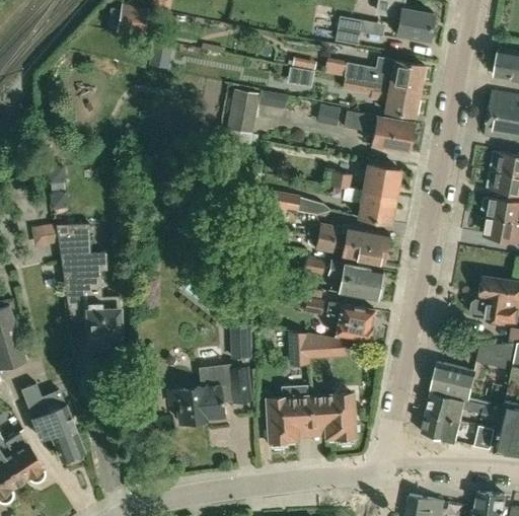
[(164,0),(151,0),(150,8),(168,11),(169,7),(164,0)]
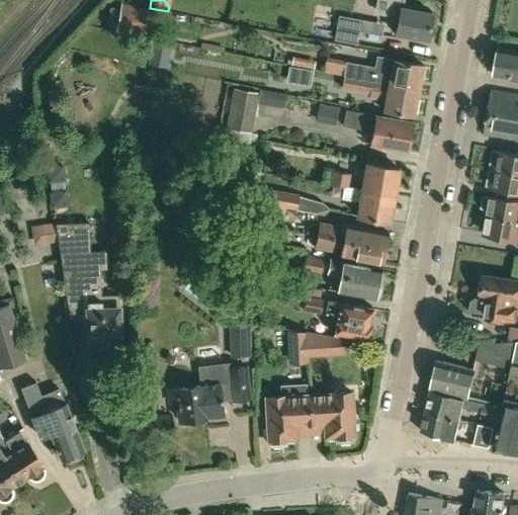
[(429,40),(433,15),(417,12),(417,10),(404,7),(405,0),(404,0),(379,0),(377,11),(379,15),(400,19),(397,34),(429,40)]
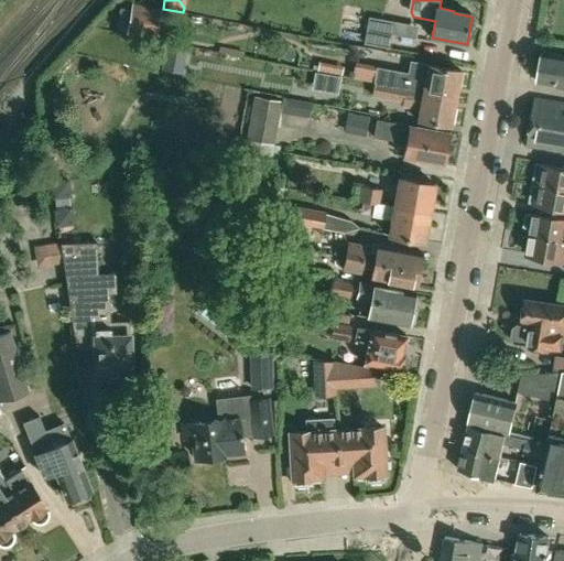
[(389,50),(393,23),(369,19),(365,45),(389,50)]
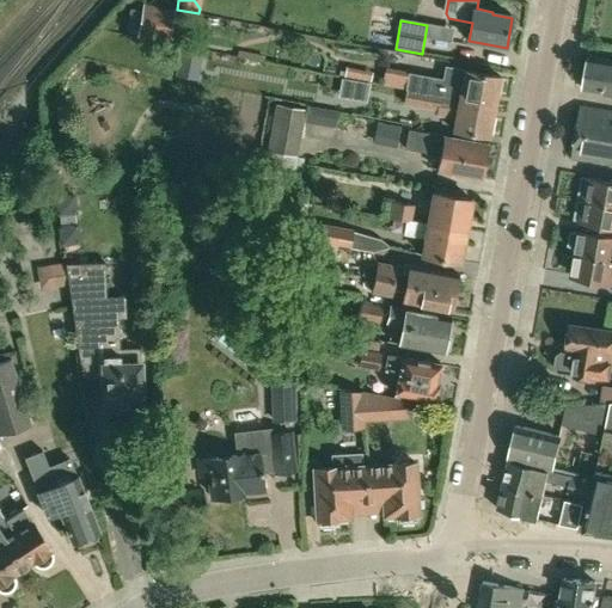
[(611,62),(589,59),(585,92),(611,97),(611,62)]
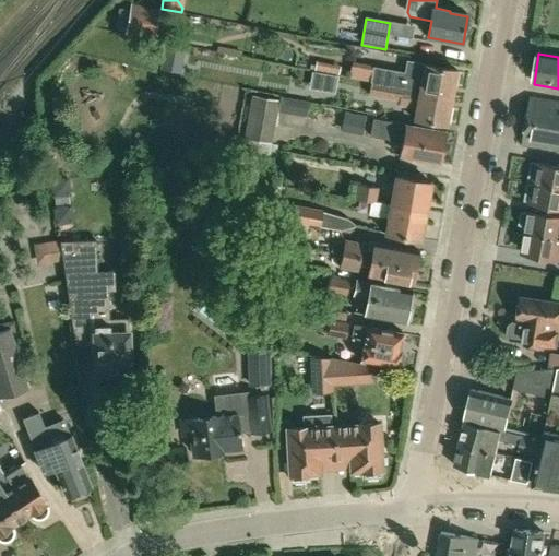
[(452,101),(458,72),(425,67),(408,64),(406,77),(375,70),(372,85),(452,101)]
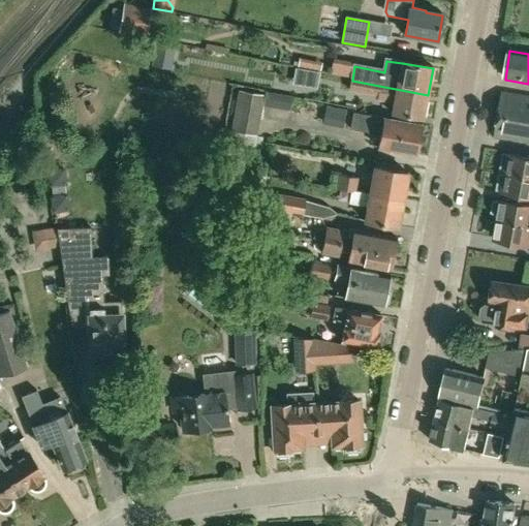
[(423,121),(428,95),(352,81),(350,92),(379,97),(378,102),(394,104),(392,115),(423,121)]
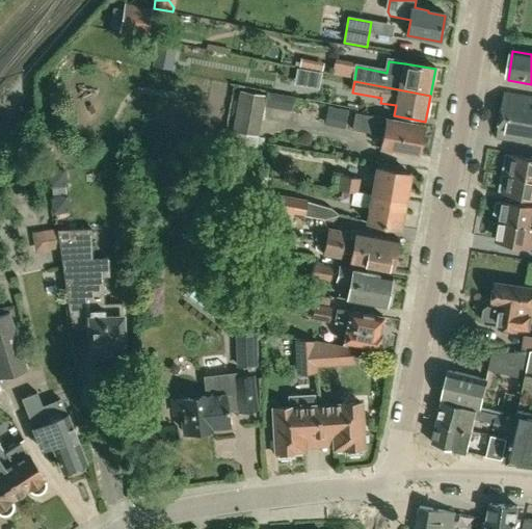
[(259,139),(266,98),(239,94),(232,134),(259,139)]
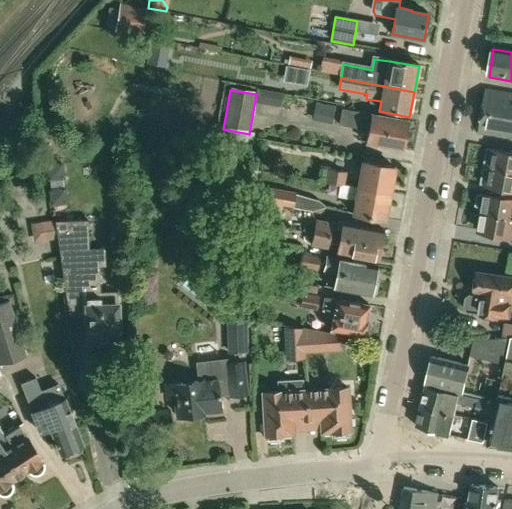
[(511,96),(486,92),(483,114),(511,118),(511,96)]
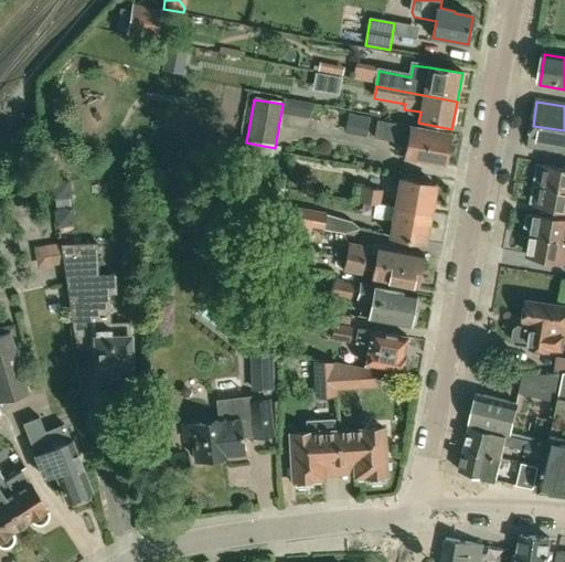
[(444,167),(450,136),(388,125),(385,141),(406,146),(404,160),(444,167)]
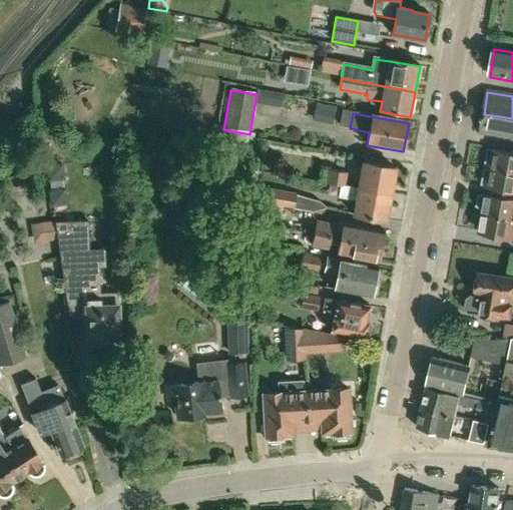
[(512,118),(484,114),(480,135),(512,140),(512,118)]
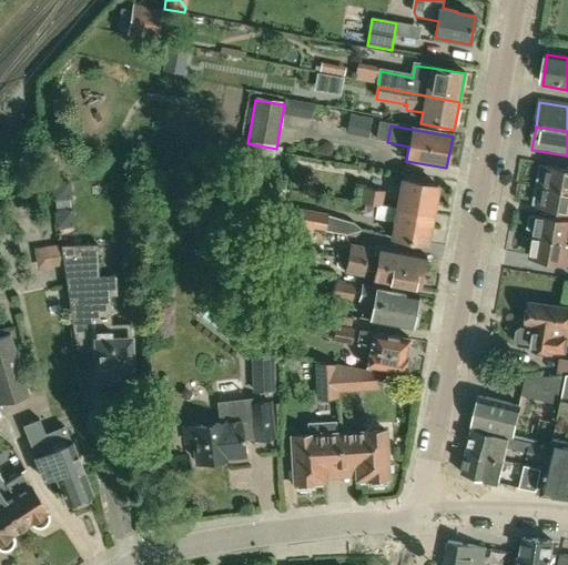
[(543,185),(543,188),(567,192),(567,170),(546,167),(546,169),(540,168),(537,185),(543,185)]
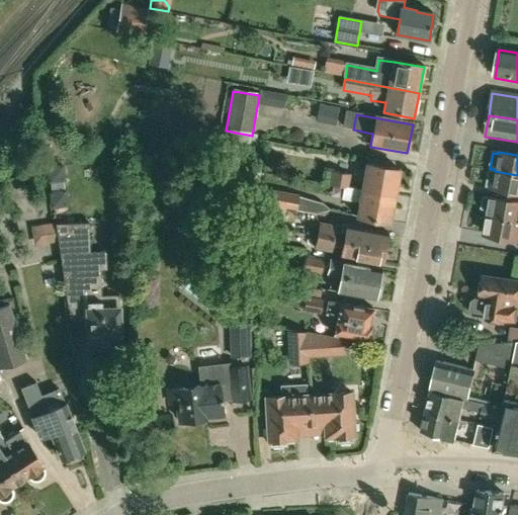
[(366,165),(362,191),(394,196),(399,171),(366,165)]
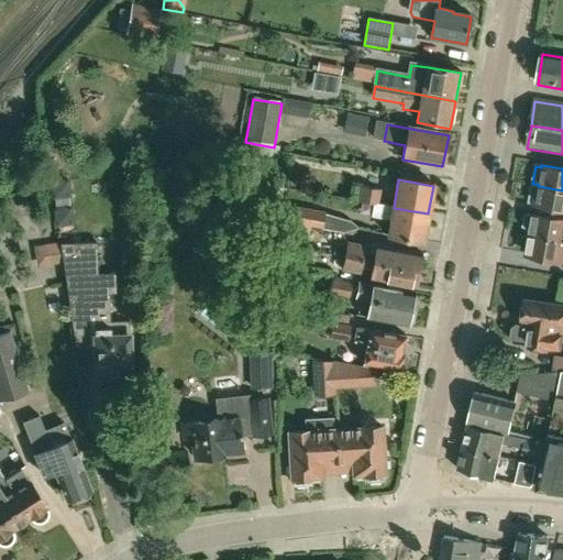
[(562,190),(538,186),(538,188),(532,187),(529,205),(534,206),(534,208),(562,212),(562,190)]
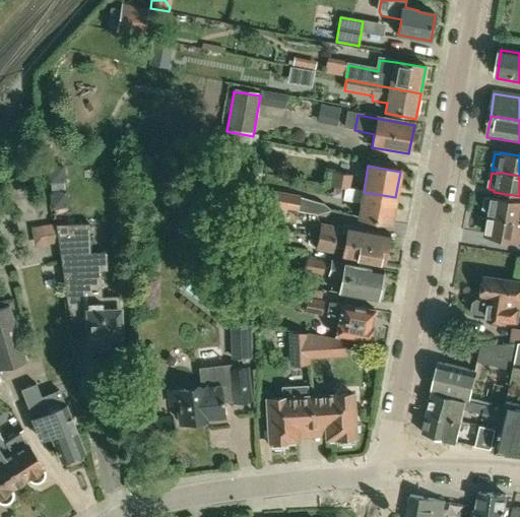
[(332,186),(345,189),(348,189),(350,178),(334,175),(332,186)]
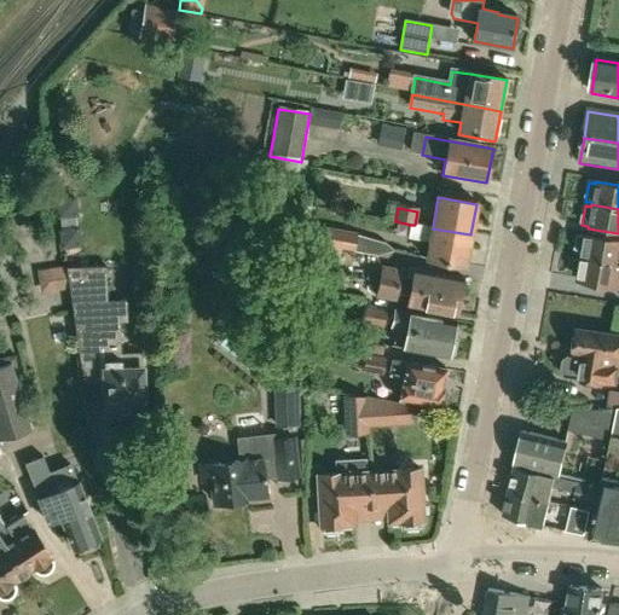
[(429,244),(427,260),(466,267),(470,235),(433,228),(415,225),(411,225),(409,241),(429,244)]
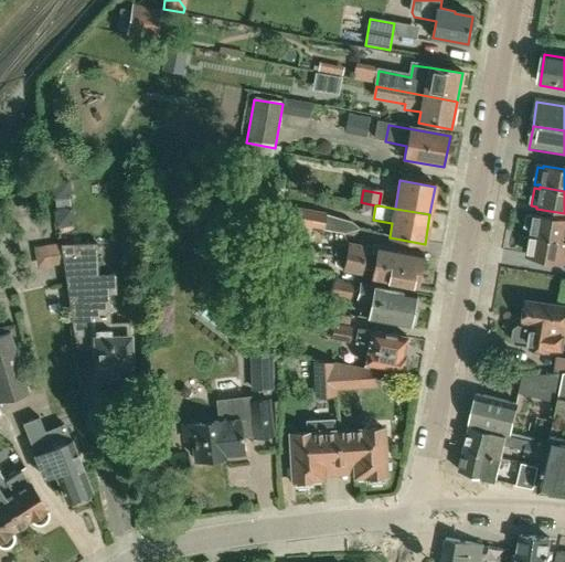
[(290,225),(323,232),(327,215),(294,210),(290,225)]
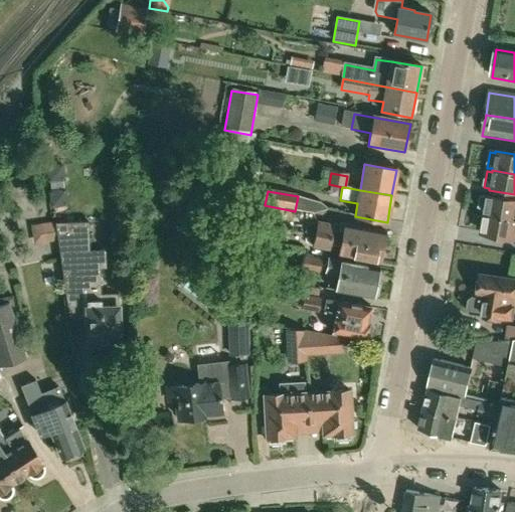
[(514,200),(487,196),(484,215),(514,220),(514,200)]
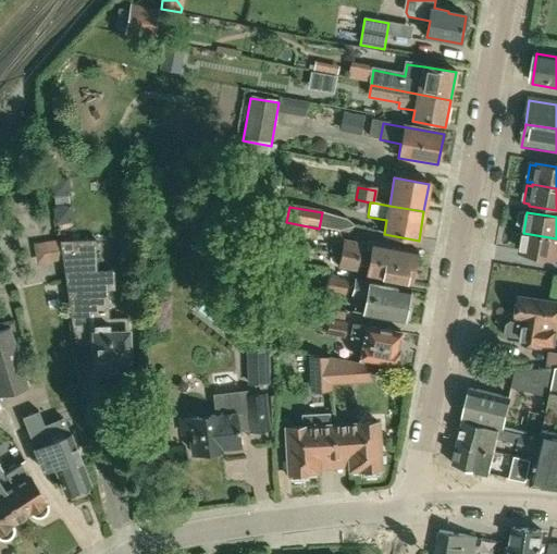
[(556,238),(523,233),(523,236),(516,237),(514,248),(520,251),(520,254),(556,260),(556,238)]
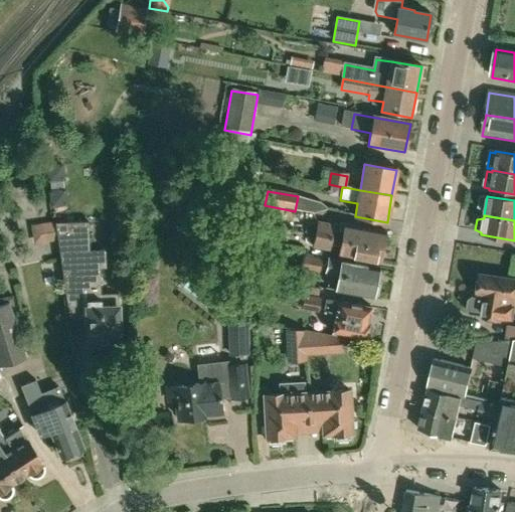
[(116,344),(119,343),(117,296),(101,296),(100,263),(90,264),(88,223),(55,224),(65,295),(87,294),(88,349),(103,348),(103,355),(115,354),(116,344)]
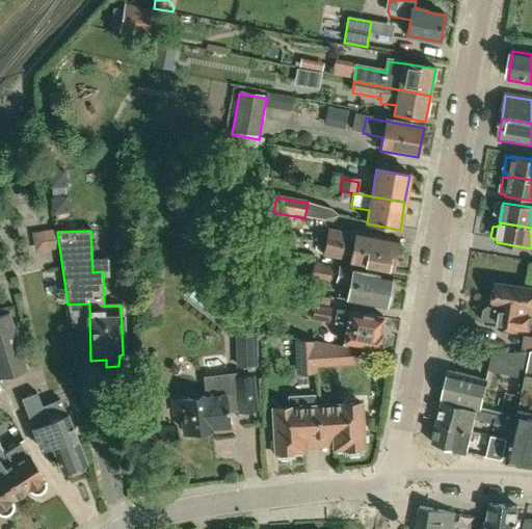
[(327,231),(325,244),(395,256),(398,240),(355,232),(355,233),(345,235),(345,234),(327,231)]
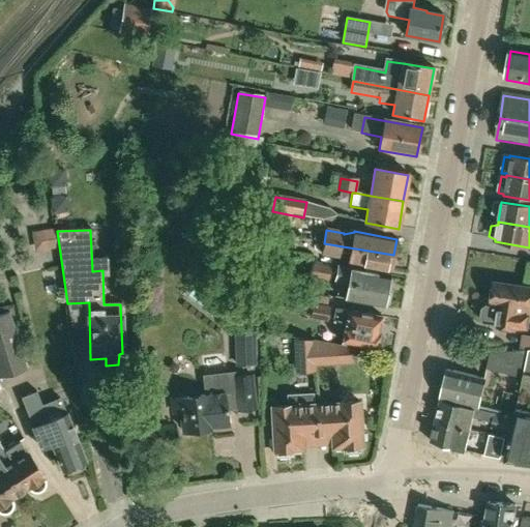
[(390,271),(393,255),(324,243),(322,256),(339,259),(340,255),(349,256),(348,263),(390,271)]
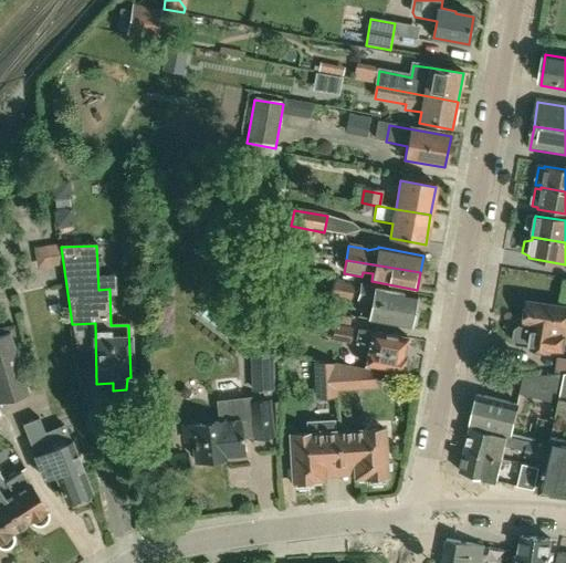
[(334,280),(332,296),(350,300),(353,283),(334,280)]
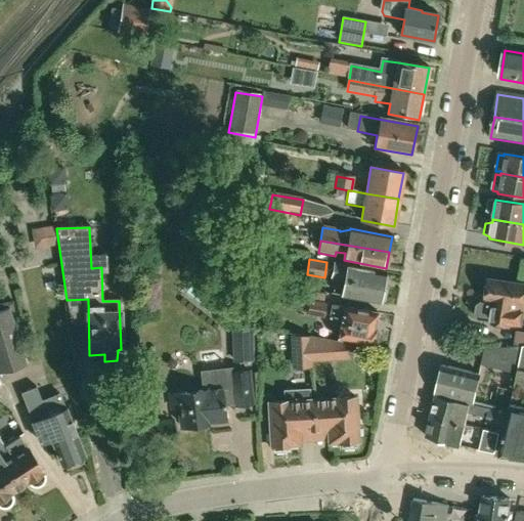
[(383,289),(386,272),(335,264),(333,279),(345,281),(342,298),(380,304),(385,303),(387,293),(383,289)]
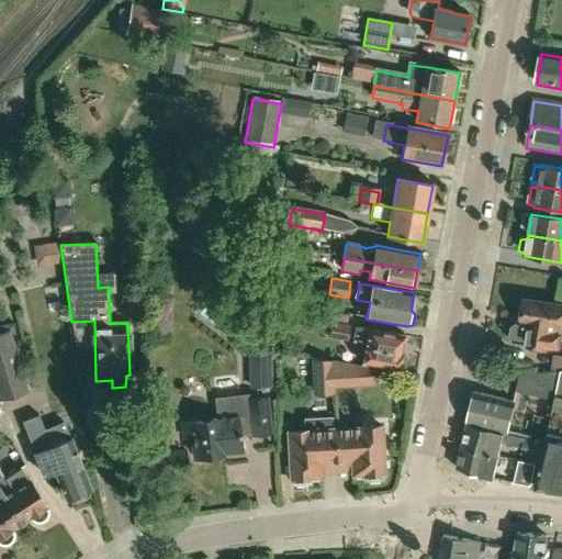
[(561,306),(526,302),(523,326),(518,325),(512,328),(510,338),(515,345),(548,349),(548,348),(560,350),(561,334),(561,306)]
